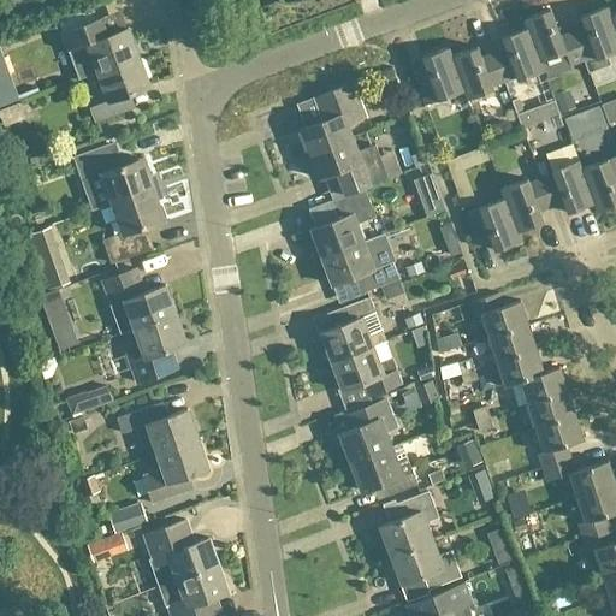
[(584,29),(573,34),(584,61),(581,63),(586,76),(609,67),(605,58),(615,53),(615,35),(615,34),(610,17),(606,9),(580,18),(584,29)]
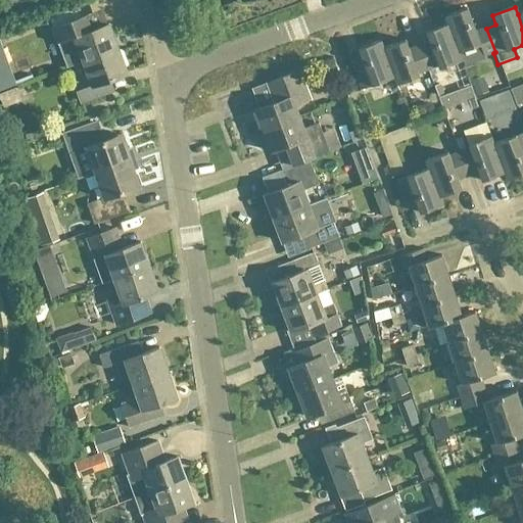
[(495,52),(486,29),(475,33),(467,10),(444,18),(446,26),(453,40),(455,39),(460,54),(480,46),(484,57),(493,53),(495,52)]
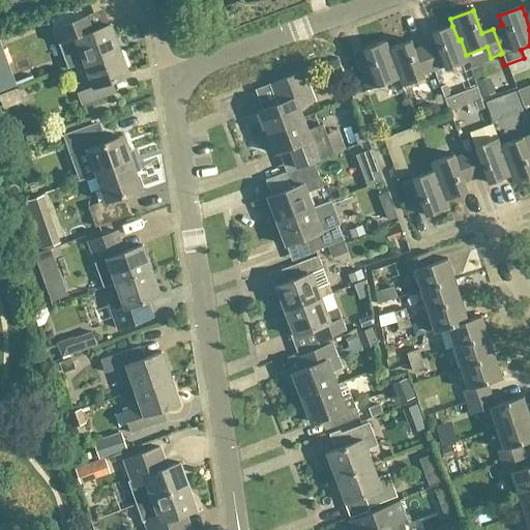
[(119,50),(110,25),(93,31),(88,16),(53,29),(63,57),(77,52),(82,64),(119,50)]
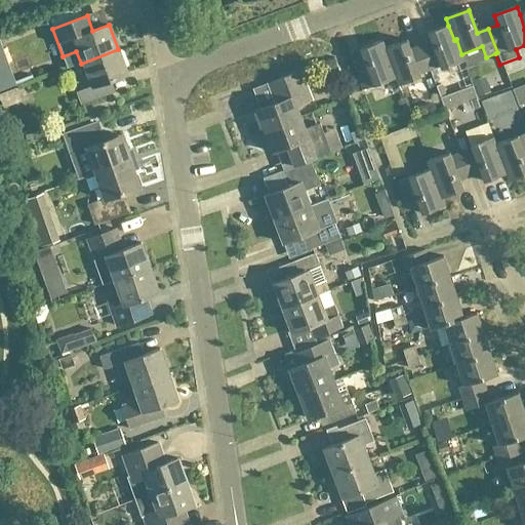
[(454,40),(448,26),(427,34),(430,42),(420,45),(430,70),(440,66),(441,70),(463,62),(461,54),(456,39),(454,40)]
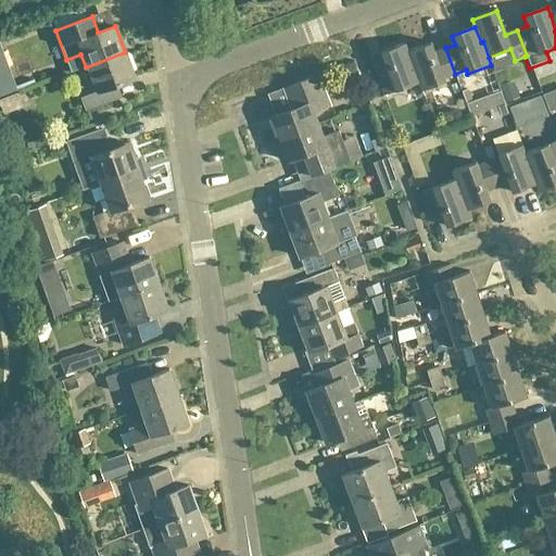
[(430,43),(407,51),(413,67),(418,84),(420,91),(445,81),(443,78),(455,74),(445,48),(434,52),(430,43)]
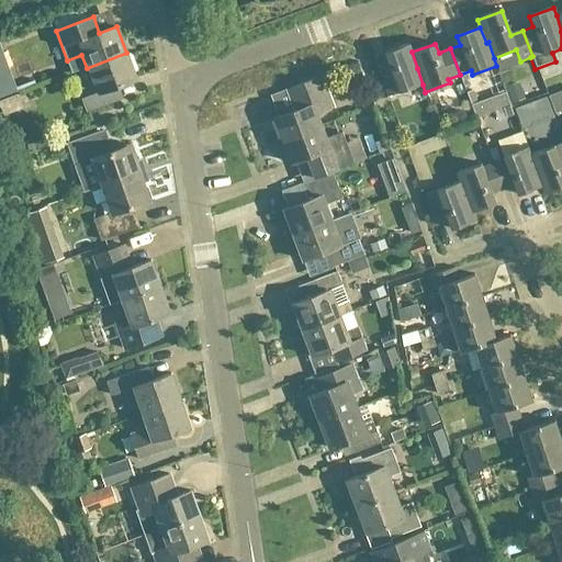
[(417,68),(412,52),(408,45),(385,54),(389,64),(377,68),(388,98),(423,85),(417,68)]
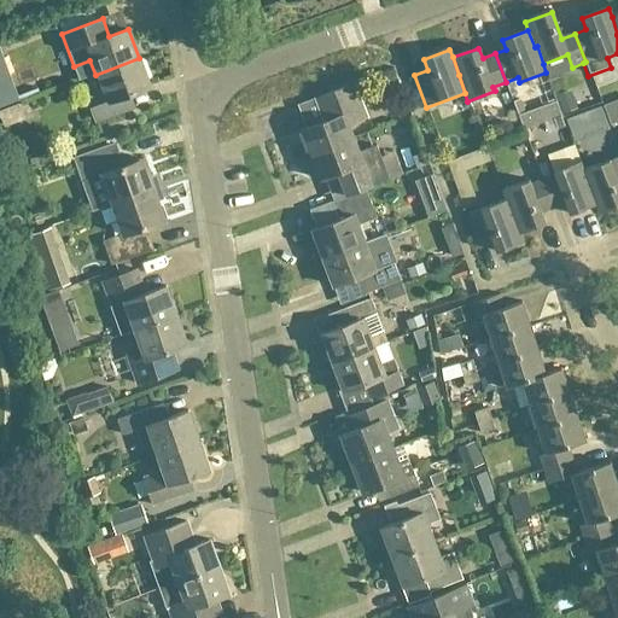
[(95,75),(105,104),(89,109),(95,124),(128,112),(122,98),(150,87),(139,58),(95,75)]
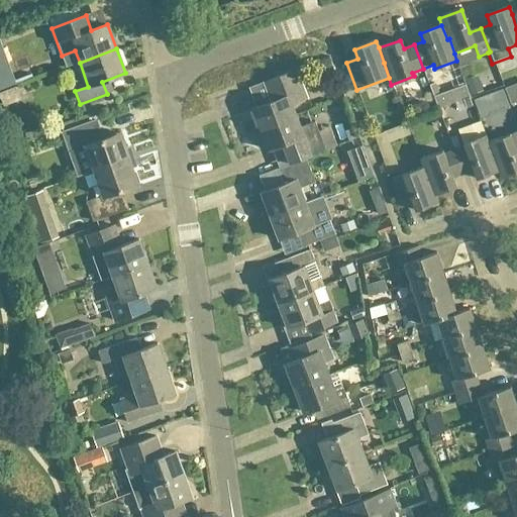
[(0,57),(0,91),(12,87),(0,57)]
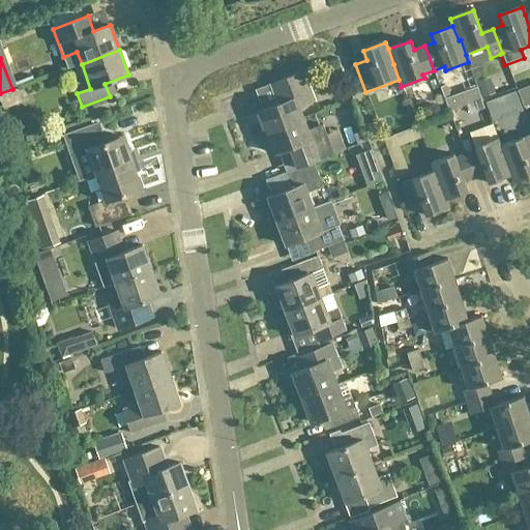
[(280,82),(287,101),(260,112),(268,133),(304,119),(299,107),(314,101),(302,72),(280,82)]
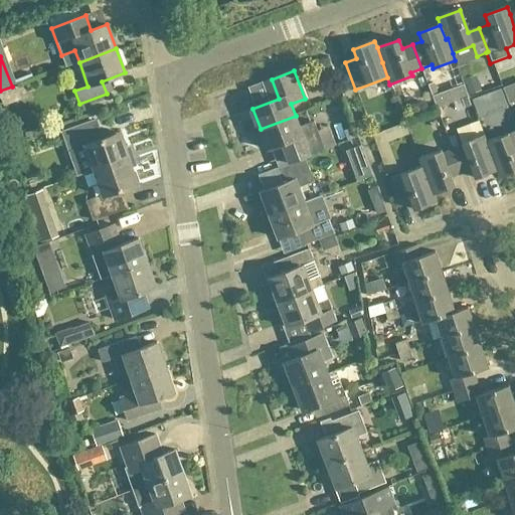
[(456,88),(437,95),(431,98),(436,110),(468,98),(463,86),(462,86),(456,88)]
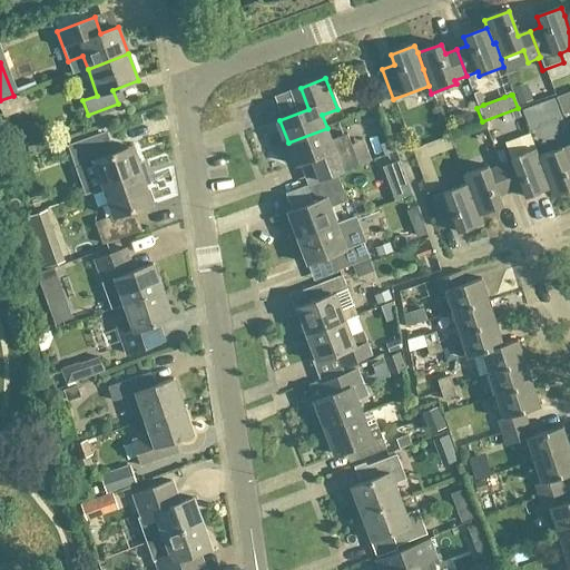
[(332,140),(327,128),(288,143),(297,166),(326,155),(334,175),(360,165),(347,134),(332,140)]
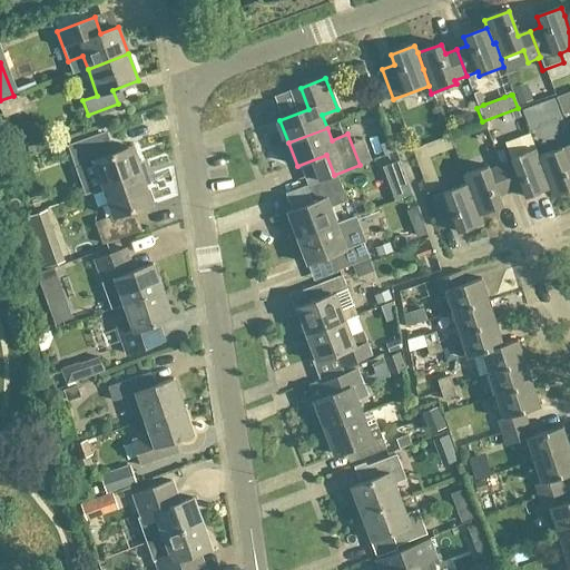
[(104,189),(141,176),(131,146),(109,155),(101,134),(69,146),(76,167),(94,160),(104,189)]
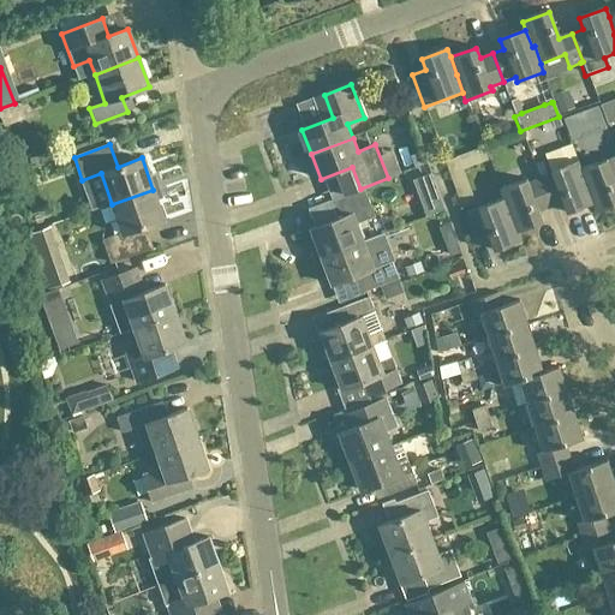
[(578,162),(575,162),(569,149),(544,159),(550,175),(541,179),(550,207),(563,203),(567,214),(592,204),(586,187),(587,187),(581,171),(578,162)]
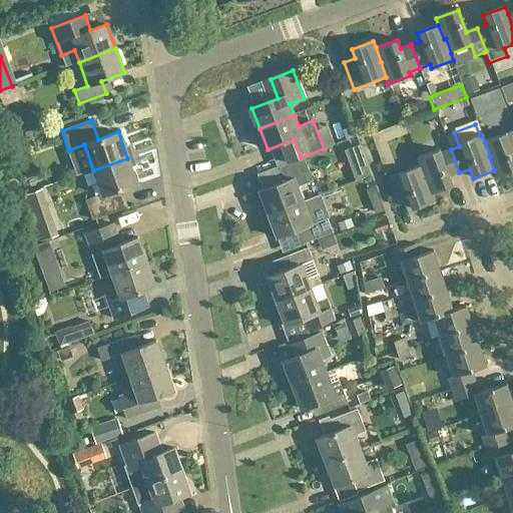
[(39,125),(22,131),(25,139),(42,133),(39,125)]
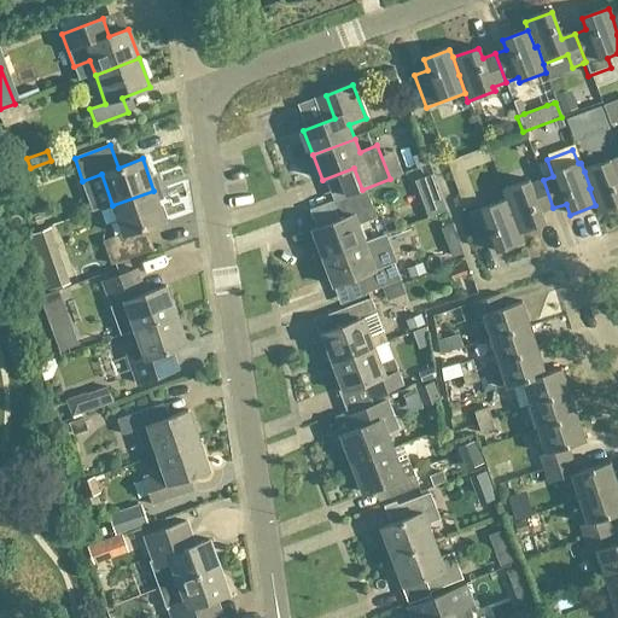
[(423,153),(410,158),(415,169),(426,164),(423,153)]
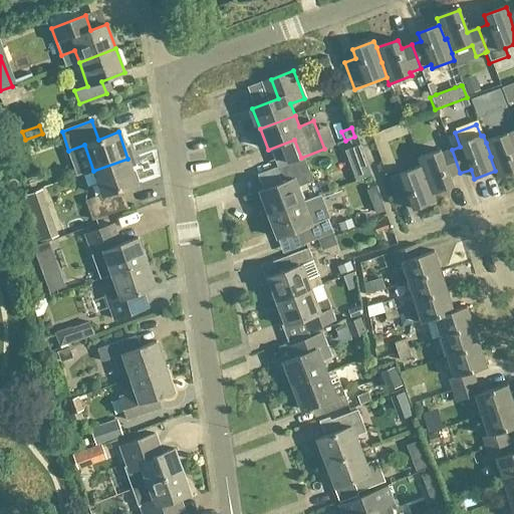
[(513,132),(486,143),(491,157),(490,157),(495,171),(498,179),(513,173),(513,132)]
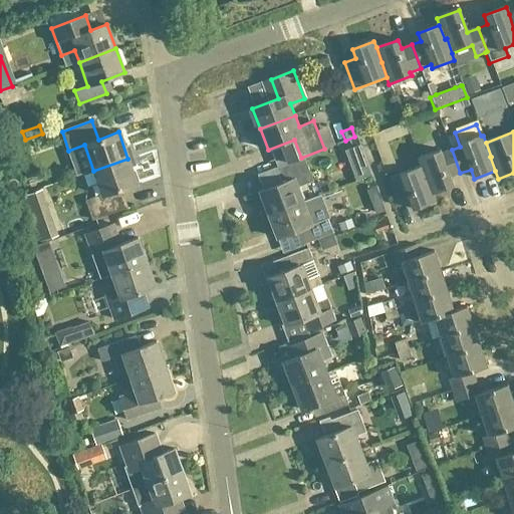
[(17,159),(29,155),(24,139),(11,144),(17,159)]
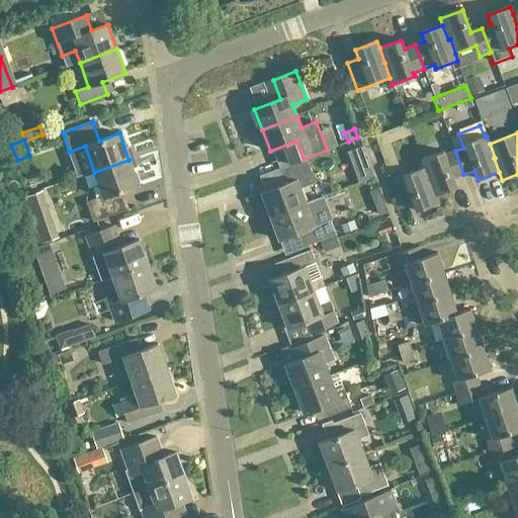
[(463,174),(455,151),(445,155),(443,152),(421,161),(424,168),(429,182),(431,181),(436,195),(457,187),(453,178),(463,174)]
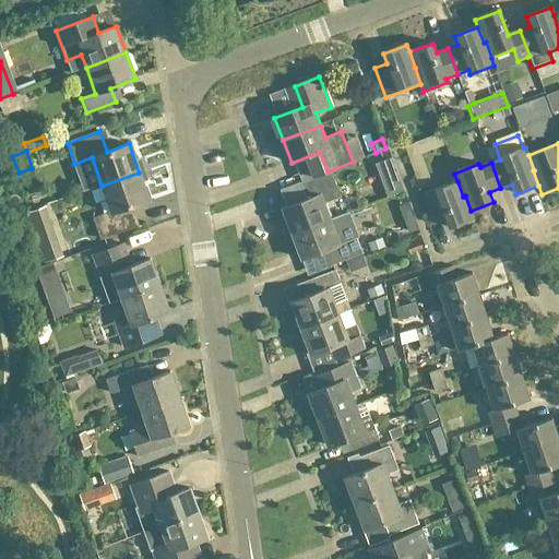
[(139,173),(102,186),(111,212),(94,218),(102,239),(133,228),(127,209),(149,200),(139,173)]
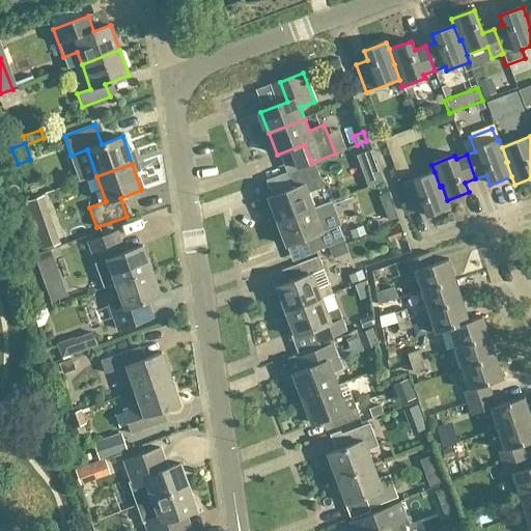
[(277,222),(313,208),(308,194),(324,188),(314,164),(285,174),(291,190),(269,198),(277,222)]
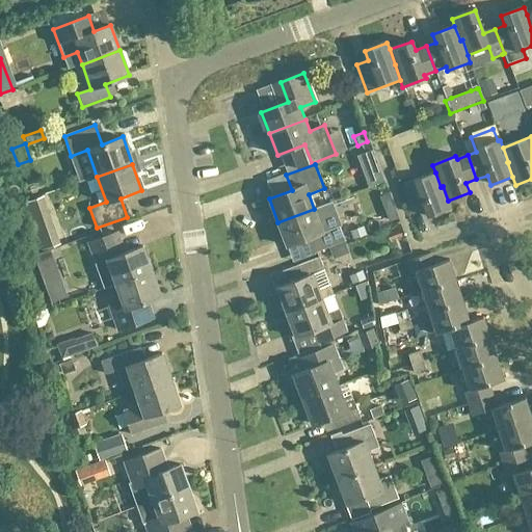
[(441,187),(435,173),(403,185),(414,213),(424,208),(428,217),(451,209),(448,201),(443,186),(441,187)]
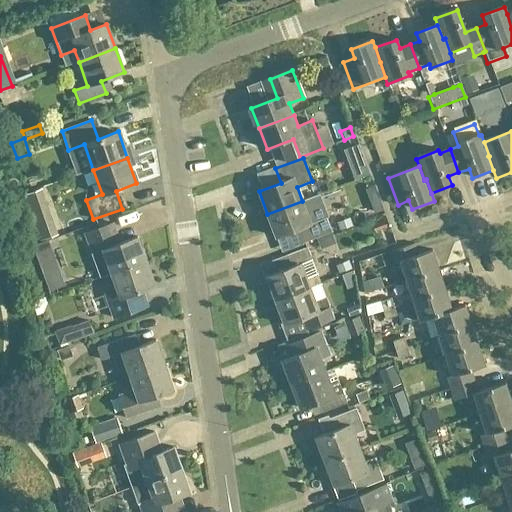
[(25,195),(40,189),(42,189),(37,173),(19,179),(25,195)]
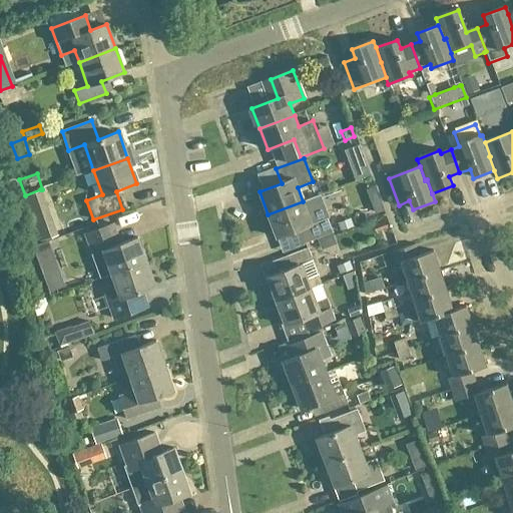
[(40,189),(25,195),(22,196),(39,243),(57,237),(40,189)]
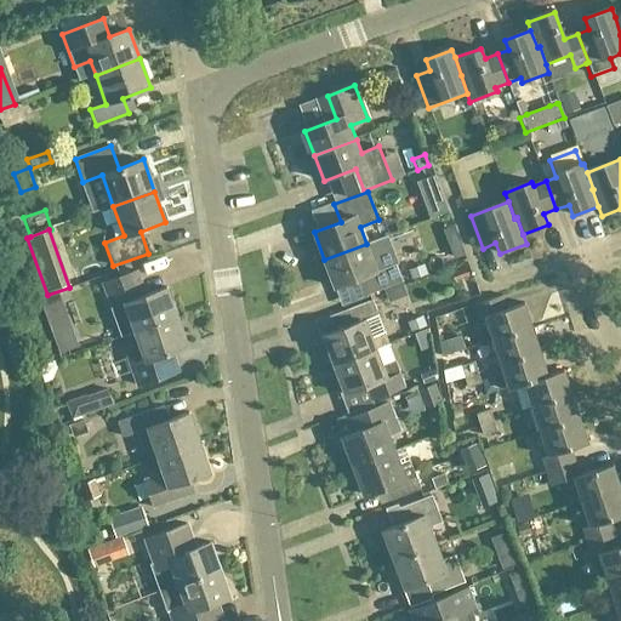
[(366,244),(324,260),(336,289),(362,279),(368,295),(403,281),(396,265),(399,263),(388,235),(366,244)]
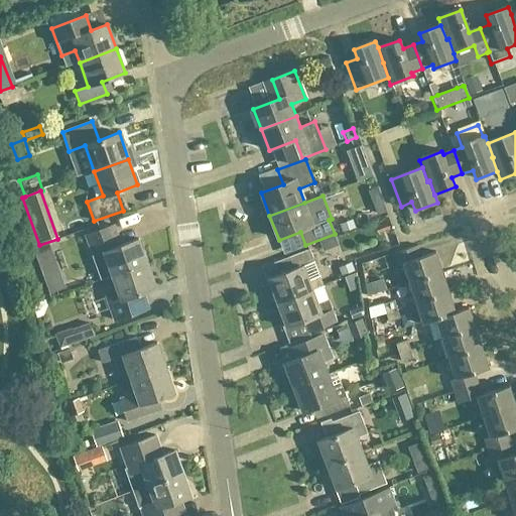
[(351,221),(338,225),(342,234),(355,230),(351,221)]
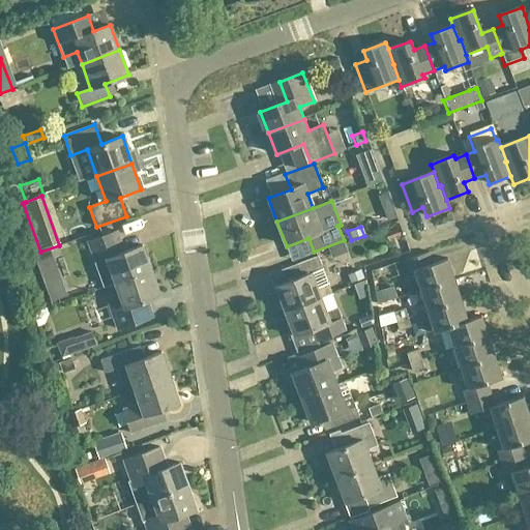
[(116,284),(150,271),(142,246),(123,253),(116,233),(88,242),(99,273),(111,269),(116,284)]
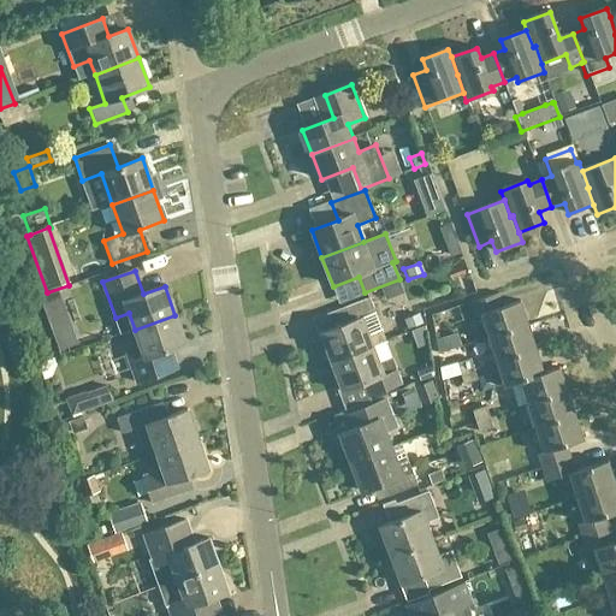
[(36,298),(57,353),(66,349),(51,304),(59,302),(55,291),(36,298)]
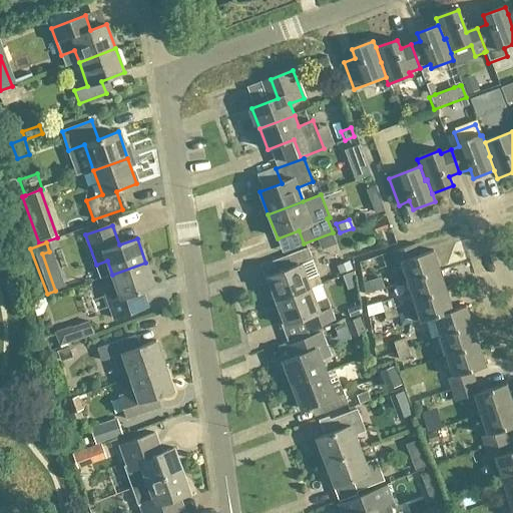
[(408,282),(439,271),(432,250),(418,255),(415,244),(392,252),(395,264),(401,262),(408,282)]
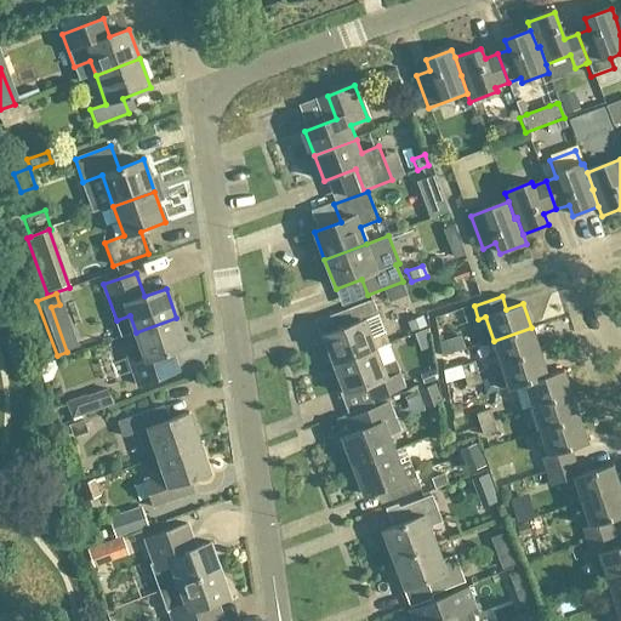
[(345,328),(324,336),(335,365),(375,349),(388,345),(372,302),(339,314),(345,328)]
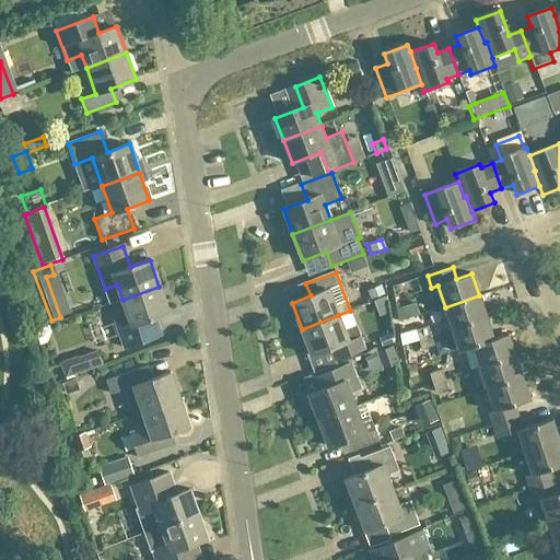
[(380,286),(365,291),(370,301),(384,295),(380,286)]
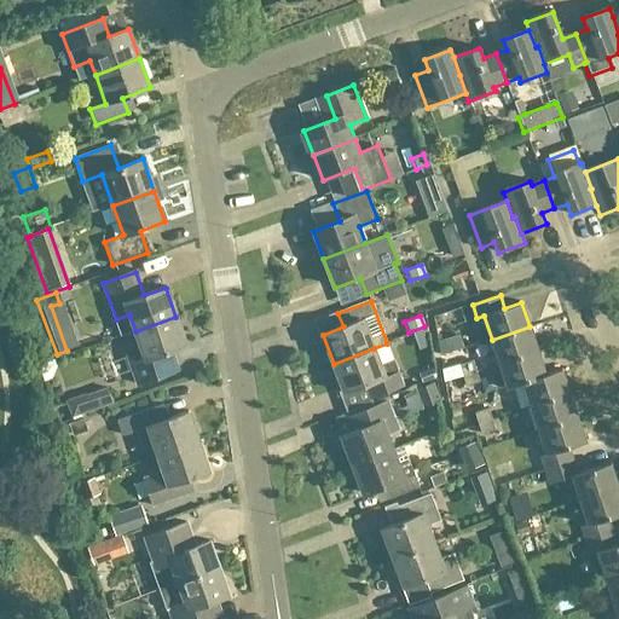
[(142,348),(132,352),(128,358),(138,386),(178,372),(171,352),(186,347),(175,317),(136,331),(142,348)]
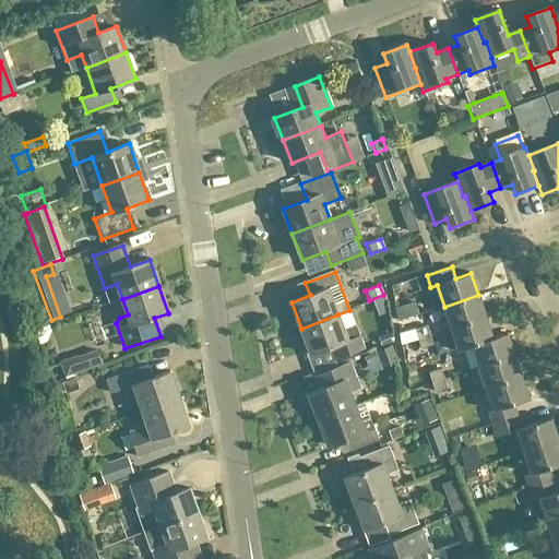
[(478,295),(444,307),(451,329),(486,317),(478,295)]
